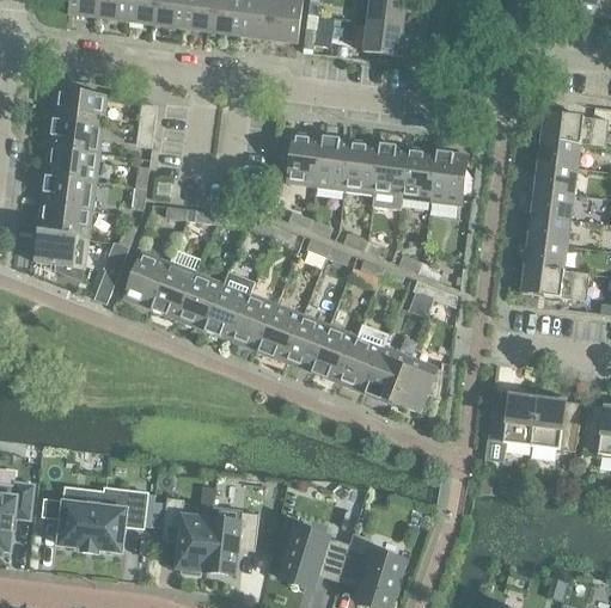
[(69,0),(68,13),(95,17),(97,0),(69,0)]
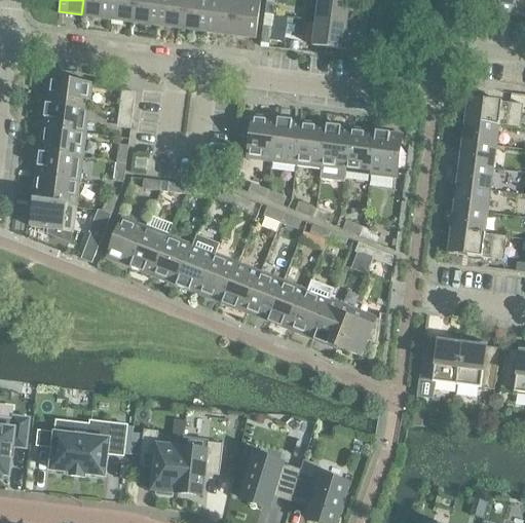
[(83,0),(81,14),(106,17),(108,0),(83,0)]
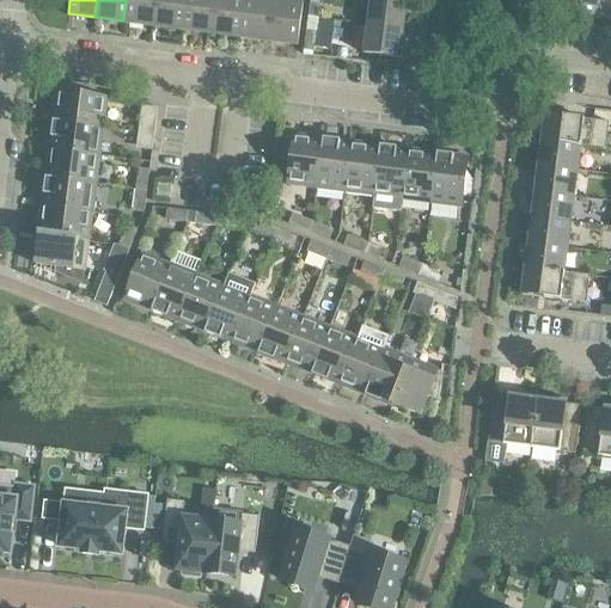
[(126,0),(123,20),(153,24),(156,0),(126,0)]
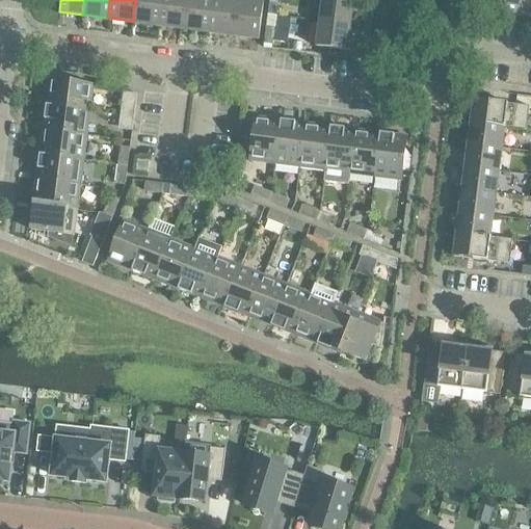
[(135,0),(133,21),(157,24),(160,0),(135,0)]
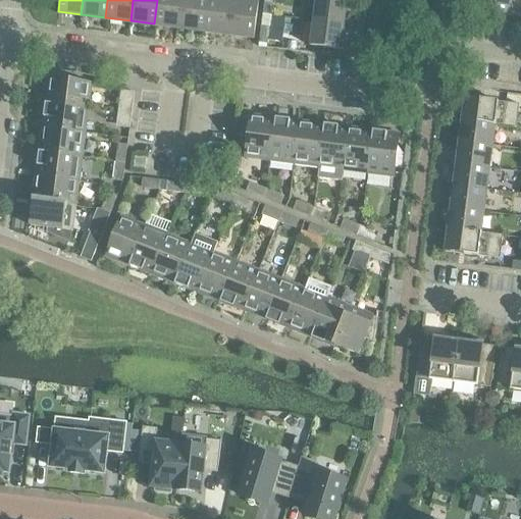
[(157,0),(154,23),(178,27),(181,0),(157,0)]
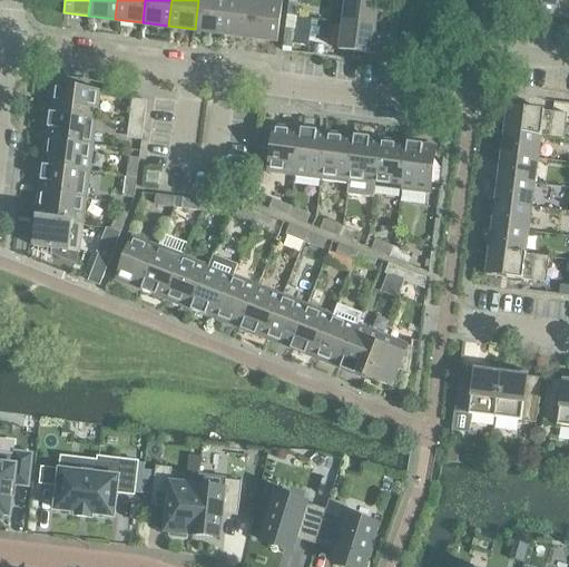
[(198,0),(195,29),(221,32),(225,0),(198,0)]
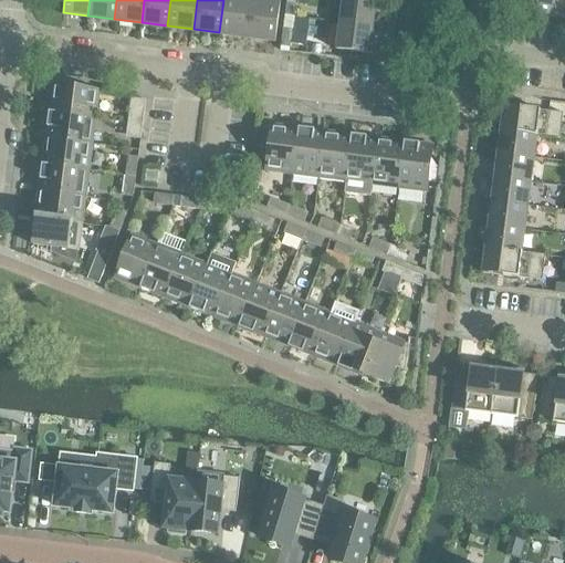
[(223,0),(219,32),(247,35),(251,0),(223,0)]
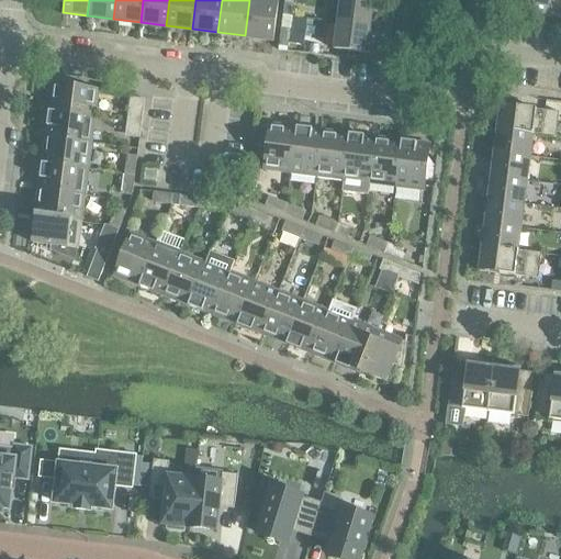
[(278,0),(249,0),(245,35),(272,38),(278,0)]
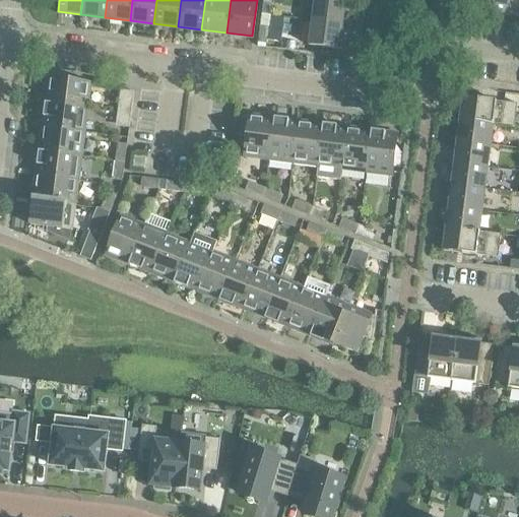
[(314,0),(312,18),(342,22),(345,0),(314,0)]
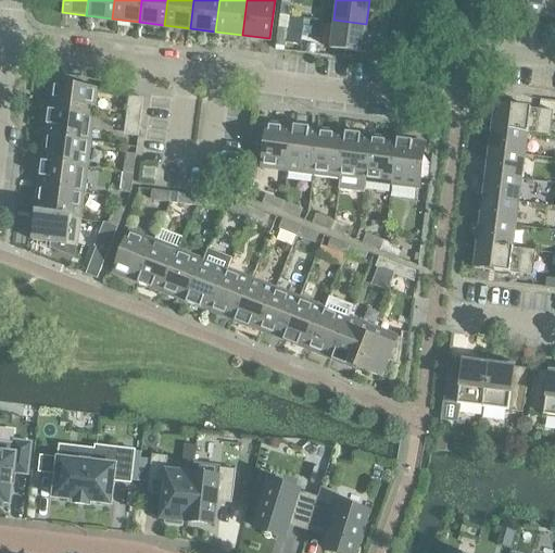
[(545,14),(547,0),(507,0),(506,10),(545,14)]
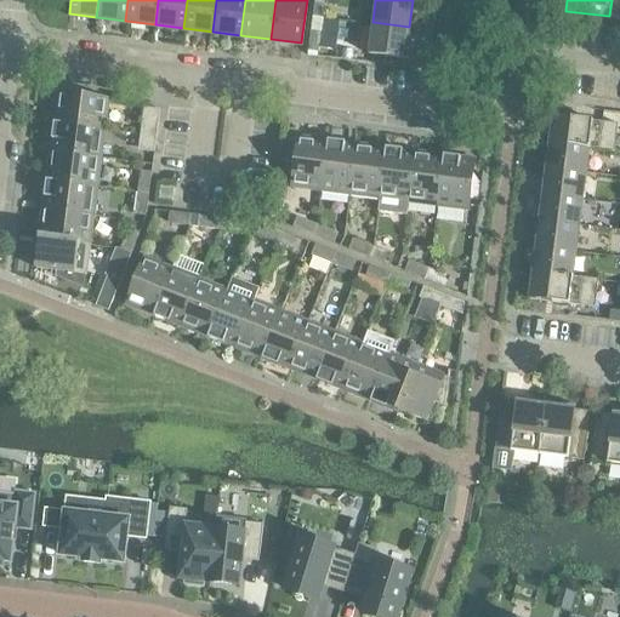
[(405,56),(409,27),(373,22),(369,52),(405,56)]
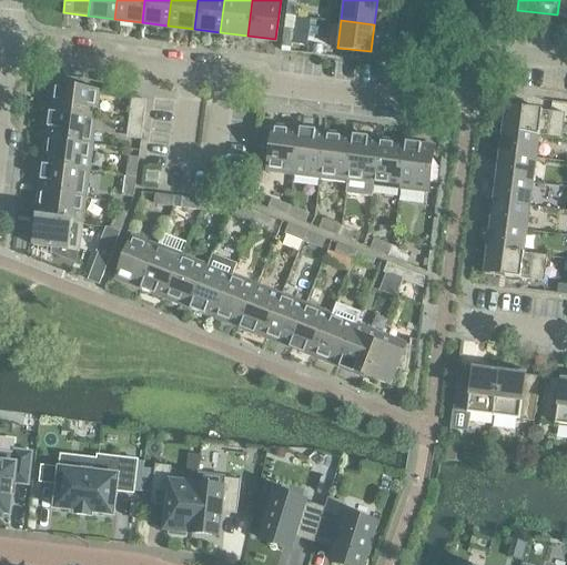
[(284,27),(283,40),(293,41),(294,28),(284,27)]
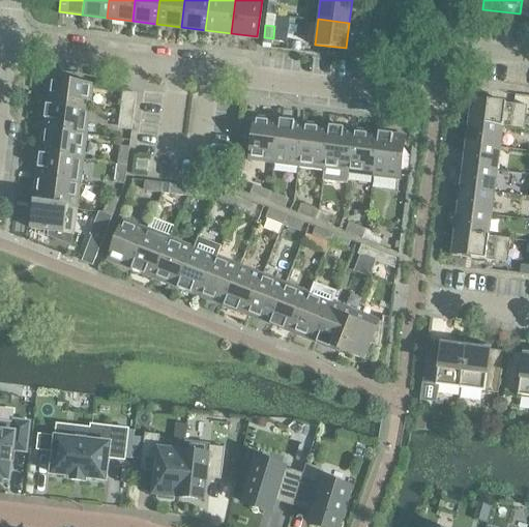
[(50,78),(47,103),(47,104),(88,109),(91,83),(50,78)]
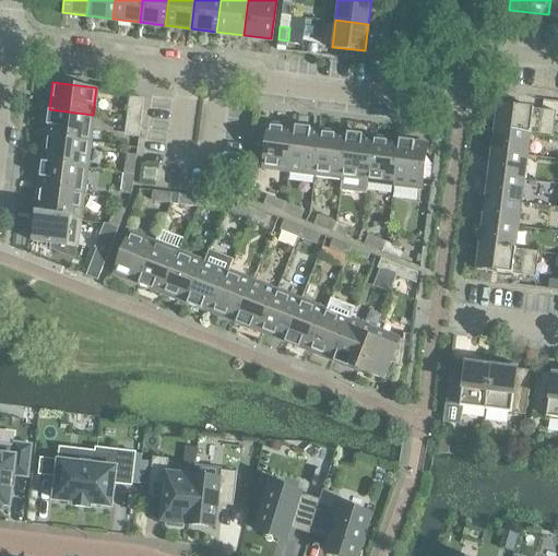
[(129,95),(126,119),(141,120),(144,96),(129,95)]
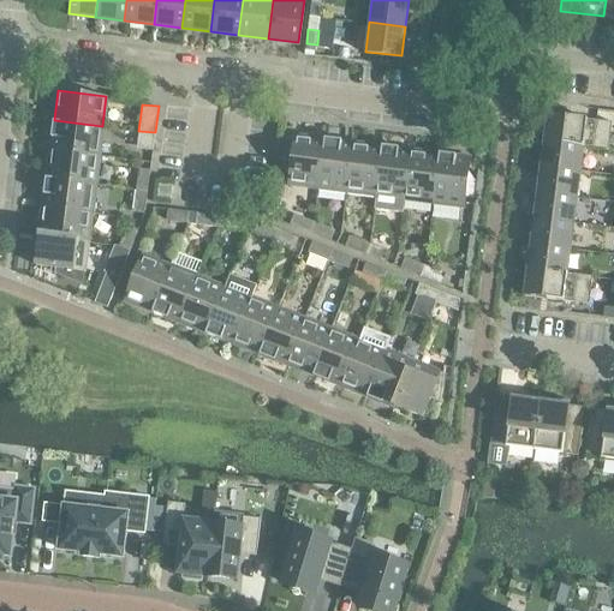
[(547,112),(543,139),(583,144),(608,148),(612,120),(547,112)]
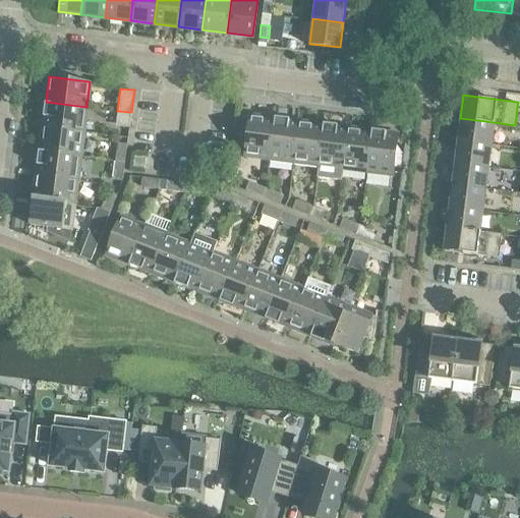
[(83,131),(87,107),(46,102),(46,101),(45,101),(43,115),(45,115),(43,126),(83,131)]
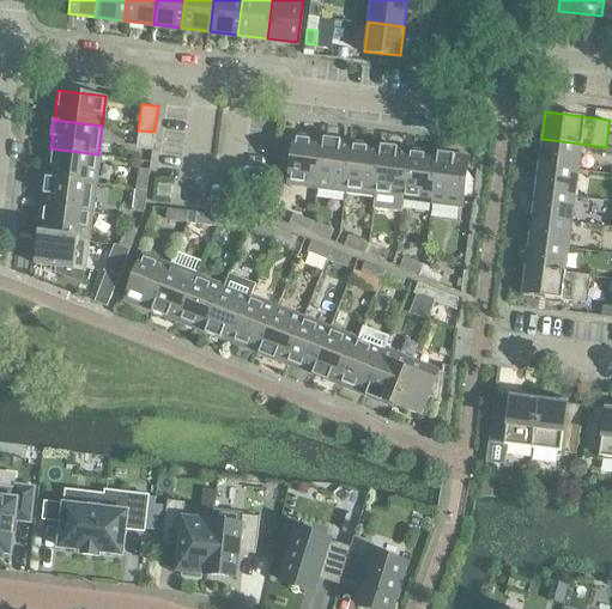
[(152,145),(155,132),(138,131),(137,144),(152,145)]
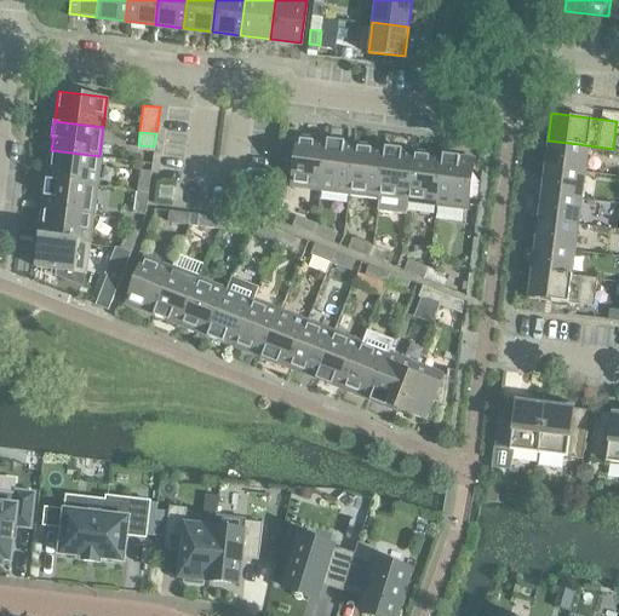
[(292,183),(321,186),(327,139),(298,136),(297,138),(285,137),(285,136),(284,136),(280,159),(281,159),(294,160),(292,183)]
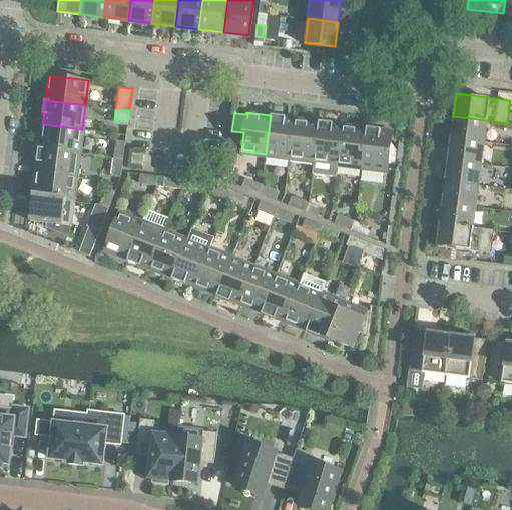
[(272,113),(271,115),(266,154),(290,157),(295,118),(285,116),(285,115),(272,113)]
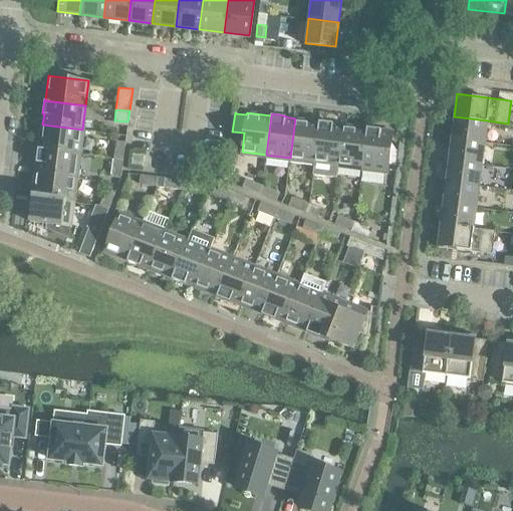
[(484,142),(487,120),(454,116),(452,138),(484,142)]
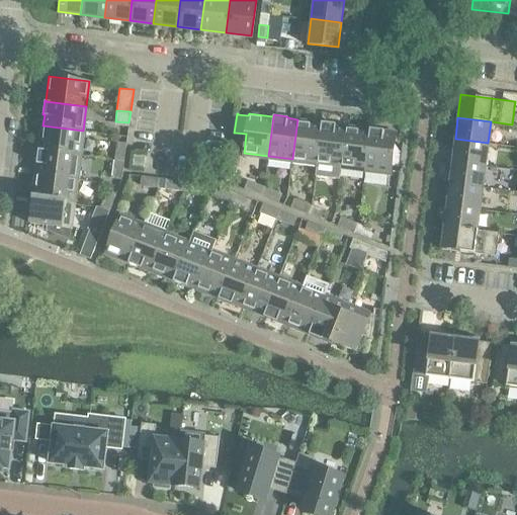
[(322,122),(297,119),(292,159),(316,162),(322,122)]
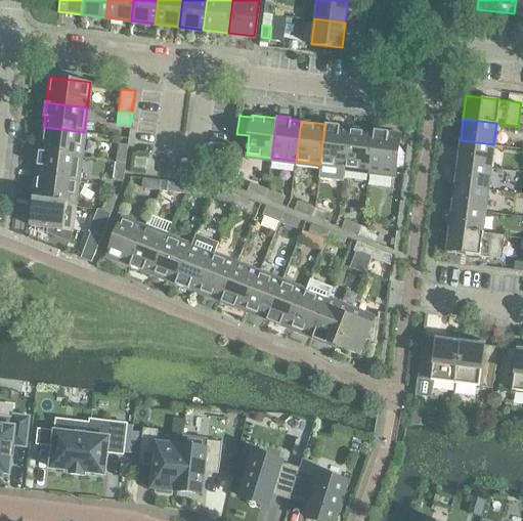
[(325,123),(325,124),(319,164),(318,176),(343,179),(344,168),(345,168),(350,127),(339,126),(339,124),(325,123)]
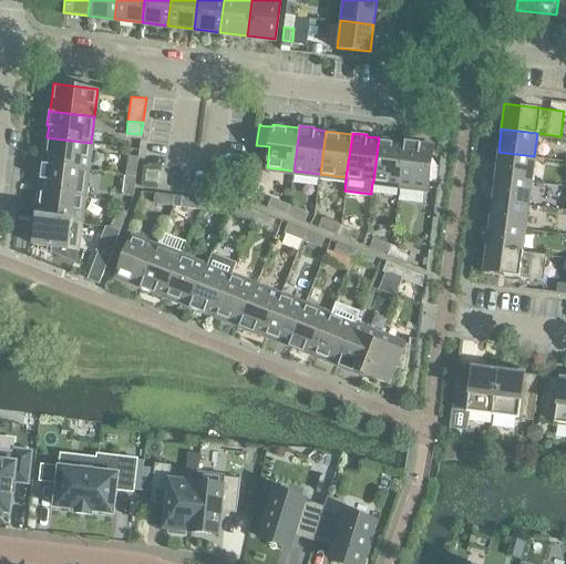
[(47,137),(43,163),(88,170),(91,143),(47,137)]
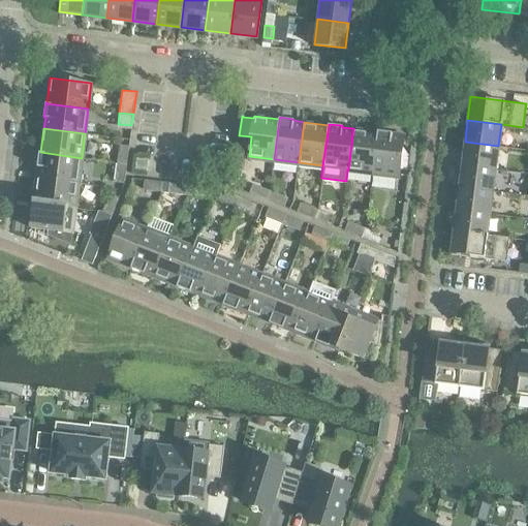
[(348,169),(372,173),(378,131),(353,128),(348,169)]
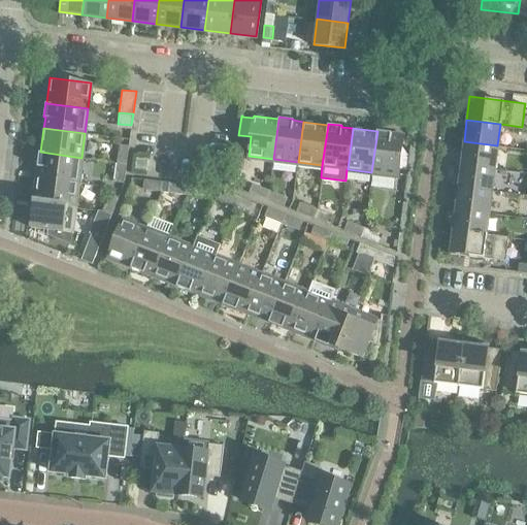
[(377,130),(377,131),(371,172),(397,175),(402,134),(391,133),(391,131),(377,130)]
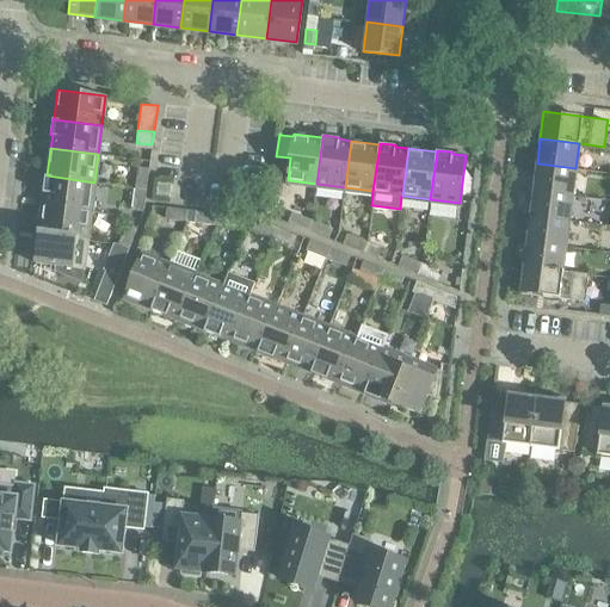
[(537,163),(534,189),(573,193),(575,168),(537,163)]
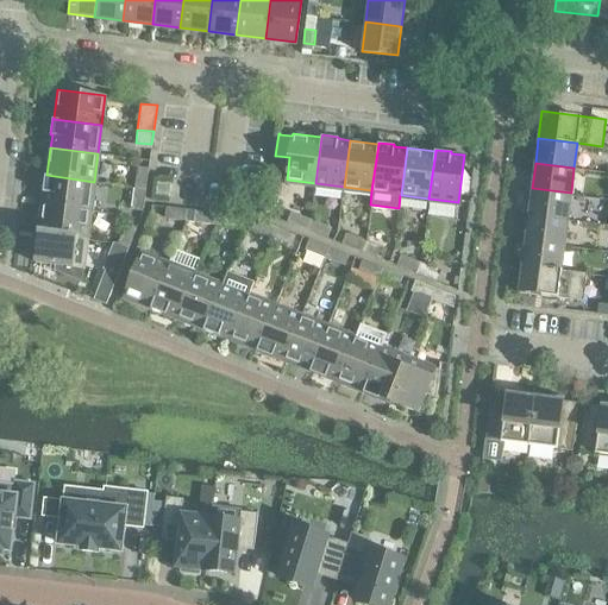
[(137,168),(135,187),(146,188),(149,169),(137,168)]
